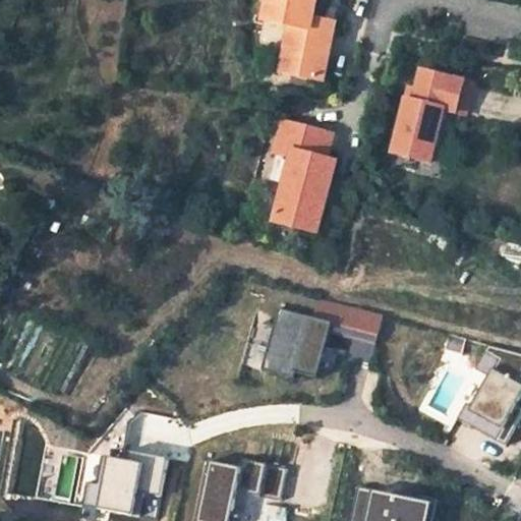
[(311,26),(317,1),(311,0),(267,0),(258,31),(285,38),(279,58),(292,61),(285,87),(316,95),(330,43),(320,40),(323,30),(311,26)]
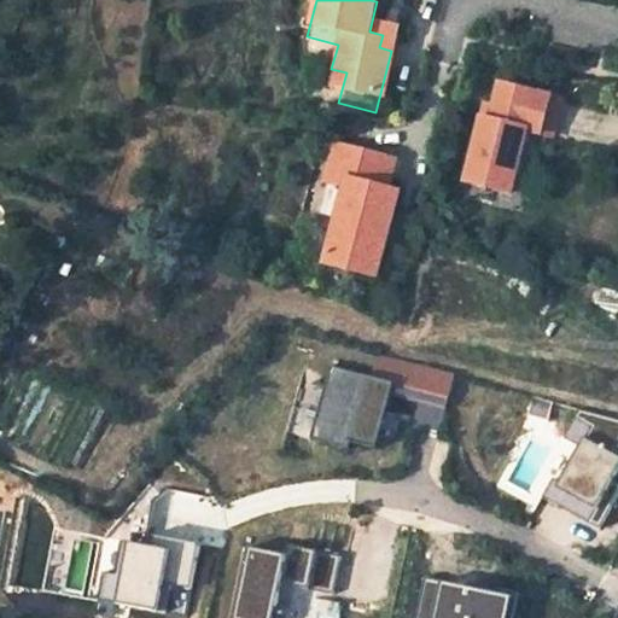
[(391,51),(394,38),(383,35),(379,47),(391,51)]
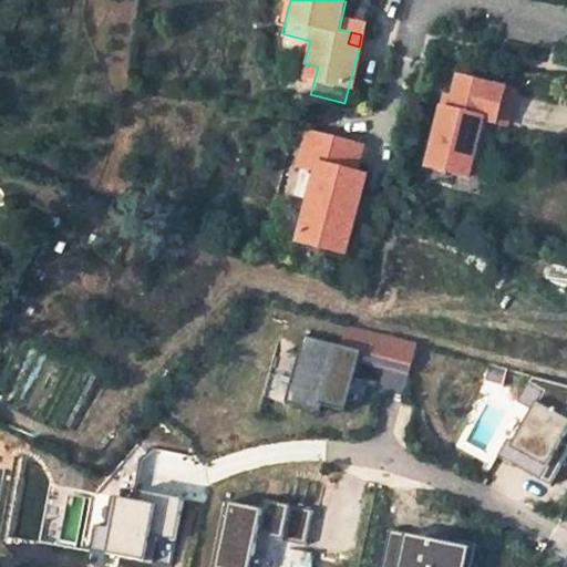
[(318,66),(303,63),(297,91),(310,94),(318,66)]
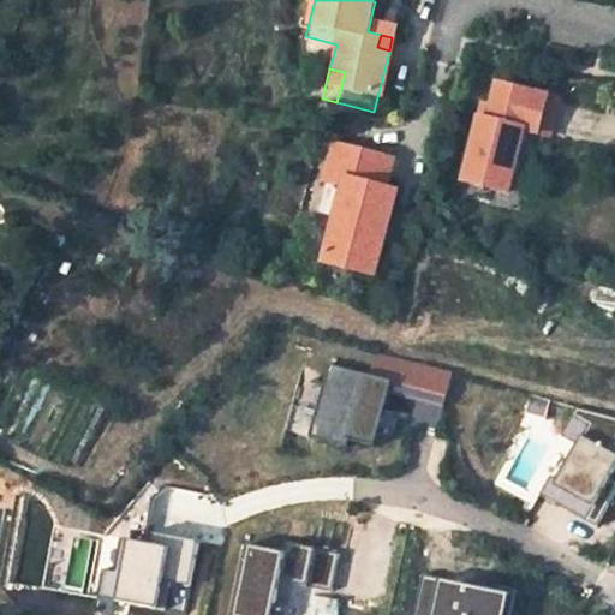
[(548,135),(557,99),(496,83),(488,119),(478,117),(463,180),(507,192),(523,129),(548,135)]
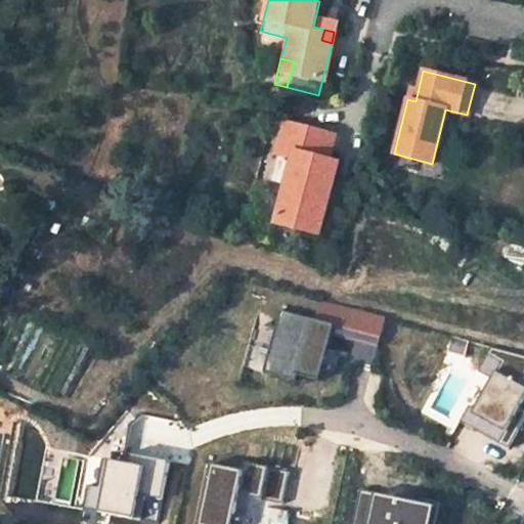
[(334,134),(282,120),(273,151),(291,156),(272,221),(316,233),(337,162),(326,159),(334,134)]
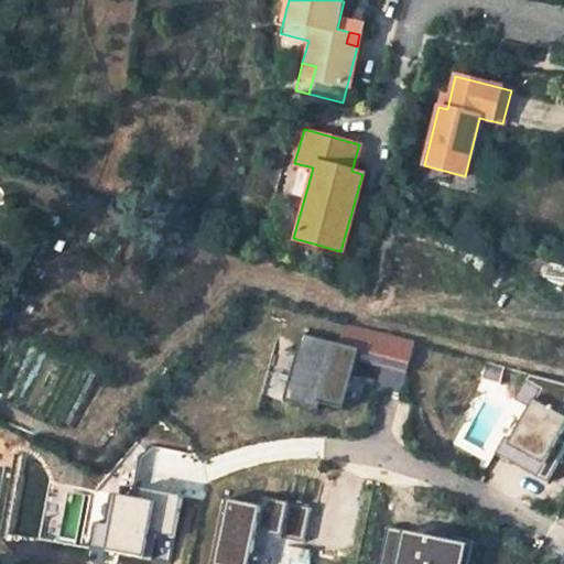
[(295,169),(290,194),(302,196),(307,171),(295,169)]
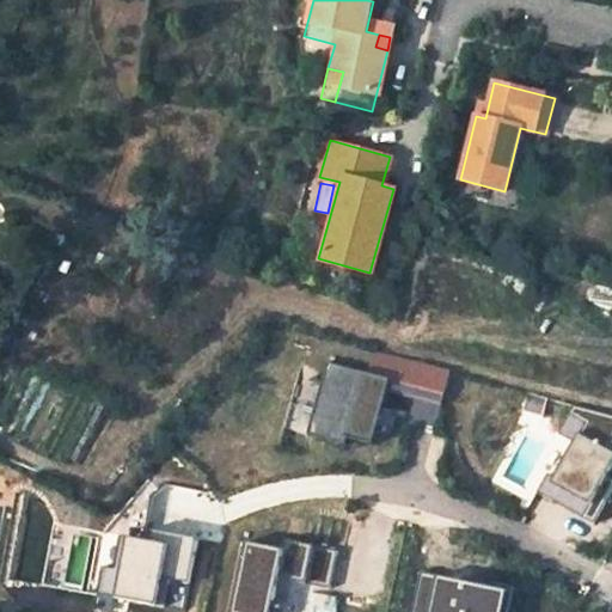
[(588,295),(611,301),(611,288),(592,282),(588,295)]
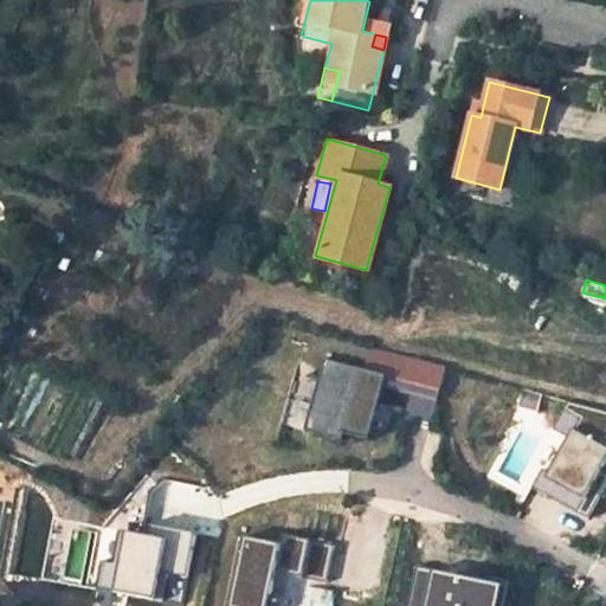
[(438,400),(447,371),(442,366),(373,348),(367,369),(326,359),(307,431),(345,442),(346,434),(371,442),(386,386),(438,400)]
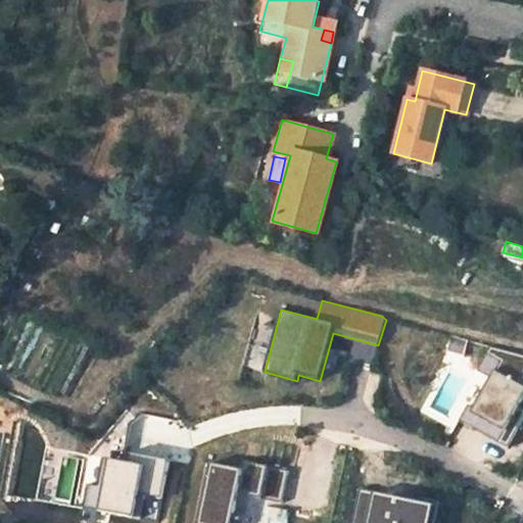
[(505,305),(494,308),(496,317),(507,314),(505,305)]
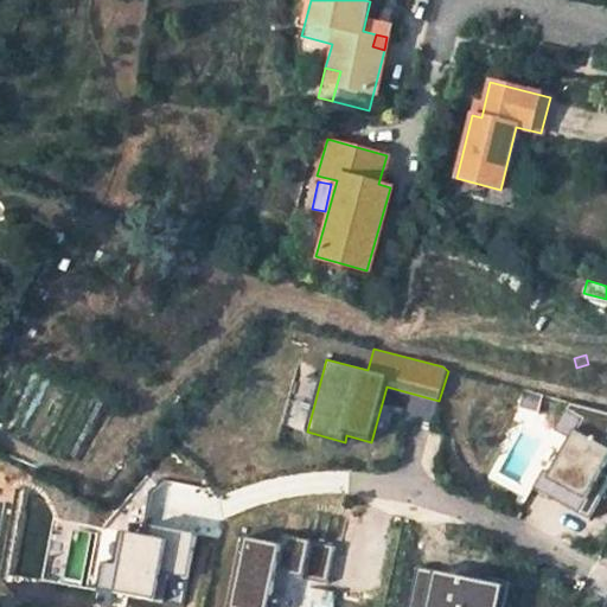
[(519,408),(540,413),(544,395),(524,389),(519,408)]
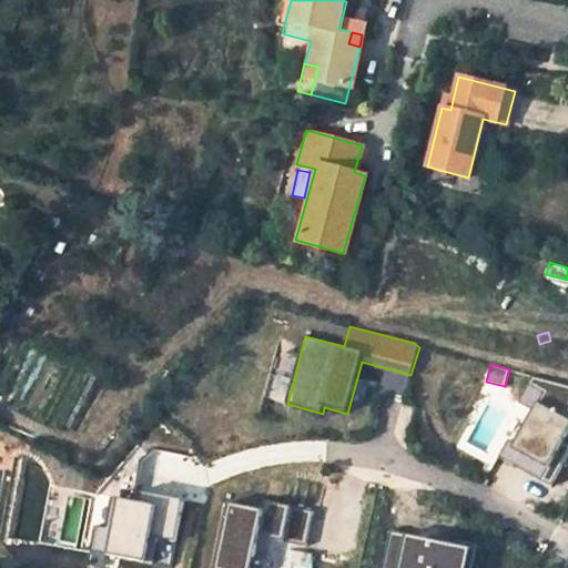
[(509,438),(499,456),(553,485),(567,457),(567,442),(565,440),(567,435),(567,384),(534,375),(519,402),(534,409),(516,442),(509,438)]
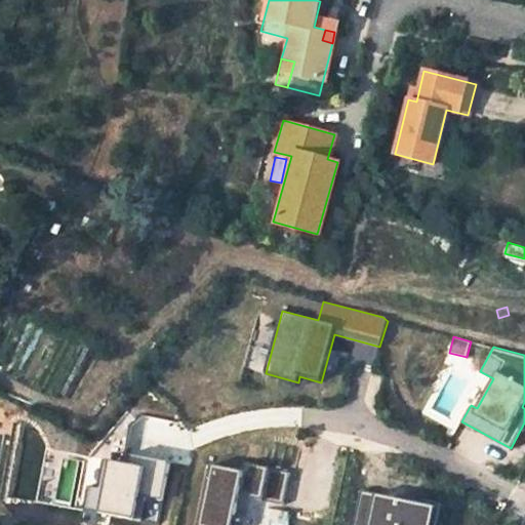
[(129,463),(146,467),(148,456),(131,453),(129,463)]
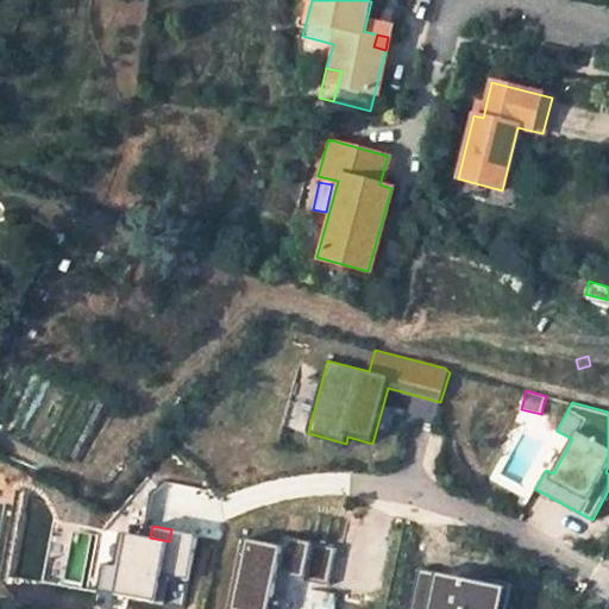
[(189,582),(199,537),(171,529),(169,541),(150,538),(127,532),(120,565),(102,560),(96,589),(162,604),(169,577),(189,582)]
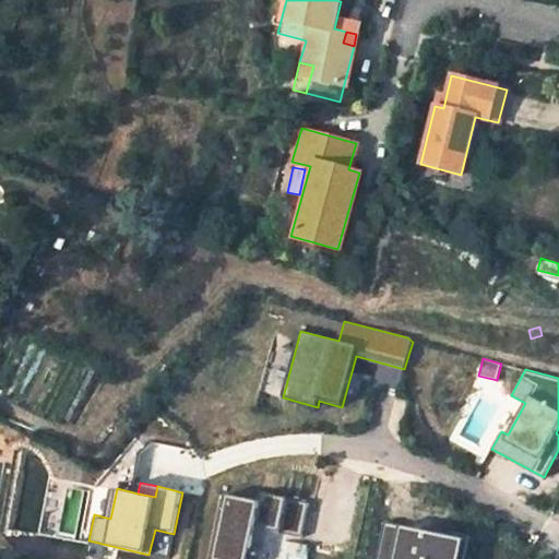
[(302,538),(310,504),(262,494),(260,502),(227,496),(212,558),(249,558),(257,528),(302,538)]
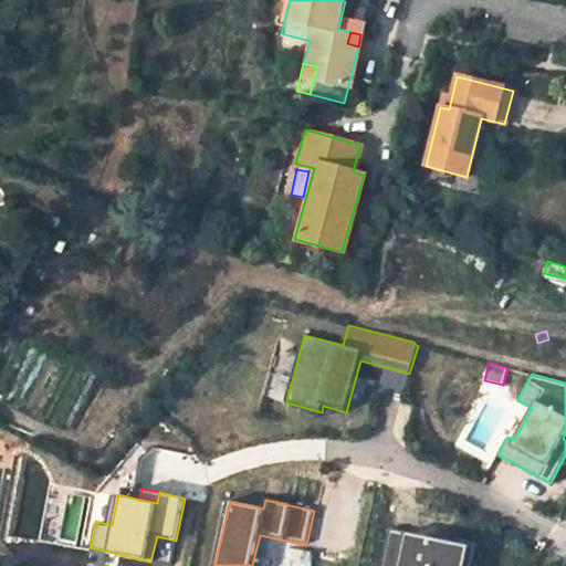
[(471,565),(477,544),(457,538),(454,543),(390,530),(381,565),(471,565)]
